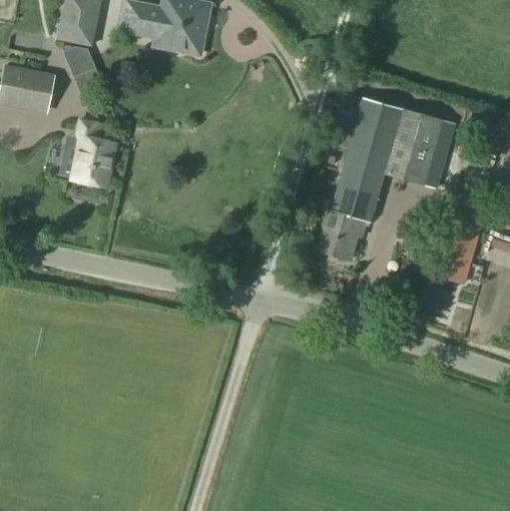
[(29,0),(13,44),(39,53),(58,0),(29,0)]
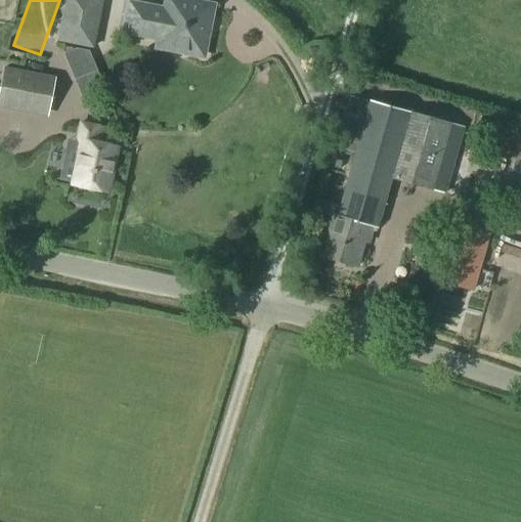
[(68,0),(60,39),(95,46),(104,0),(68,0)]
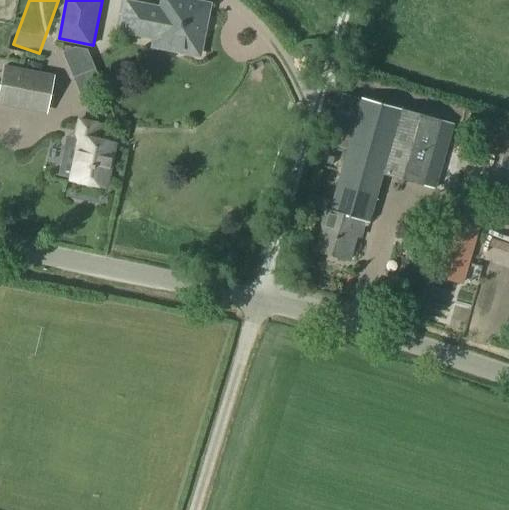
[(123,2),(117,36),(148,42),(149,45),(151,47),(153,48),(156,49),(159,49),(161,49),(163,48),(165,46),(204,53),(213,9),(170,0),(165,0),(162,10),(123,2)]
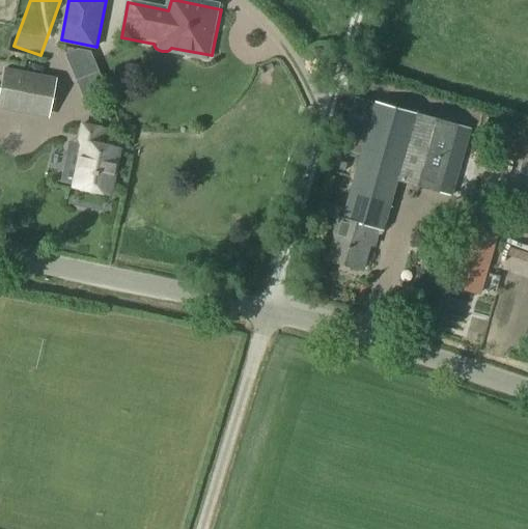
[(81,48),(70,53),(80,78),(102,70),(93,50),(81,48)]
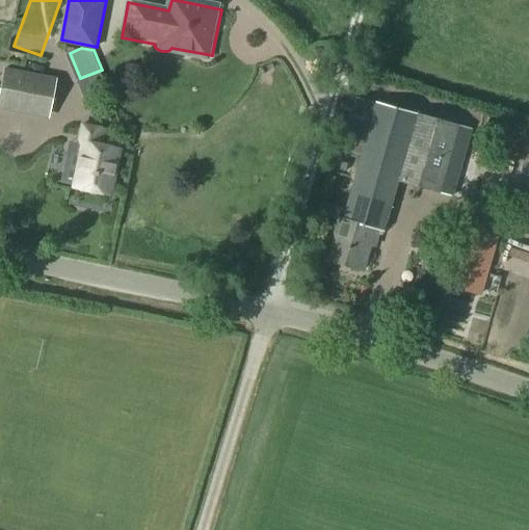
[(4,65),(0,87),(0,108),(51,117),(57,75),(4,65)]
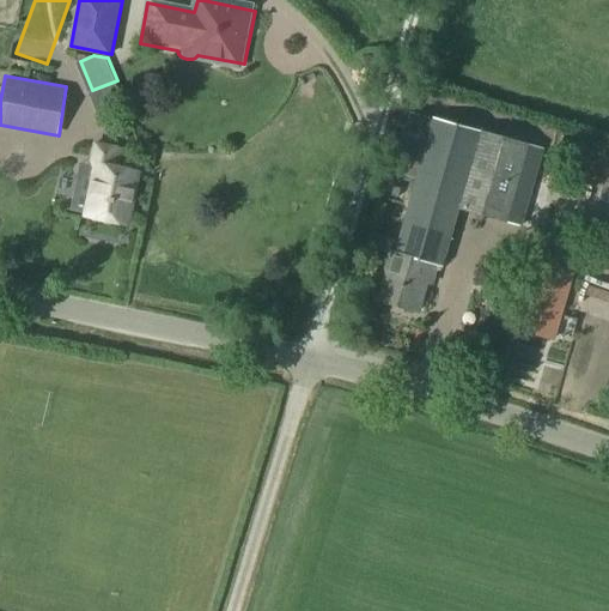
[(389,250),(376,300),(420,312),(428,280),(434,283),(439,264),(442,265),(460,206),(507,219),(529,144),(412,109),(394,170),(416,176),(395,252),(389,250)]
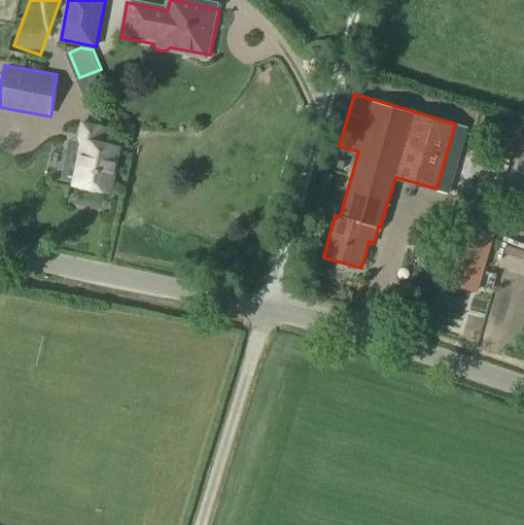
[(84,145),(77,183),(109,189),(117,147),(102,144),(105,128),(83,124),(79,144),(84,145)]
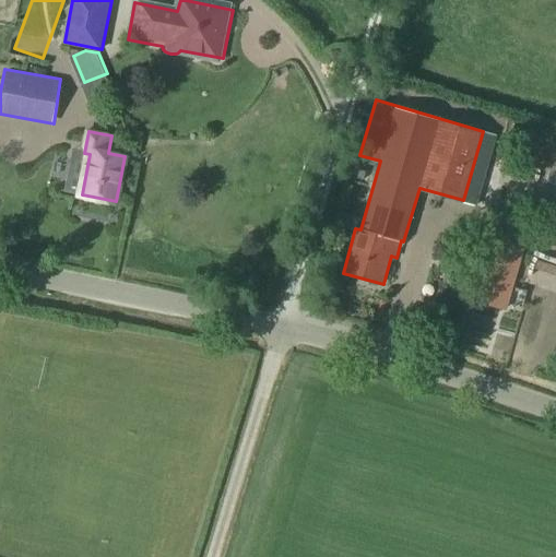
[(493,240),(476,297),(506,307),(523,249),(493,240)]
